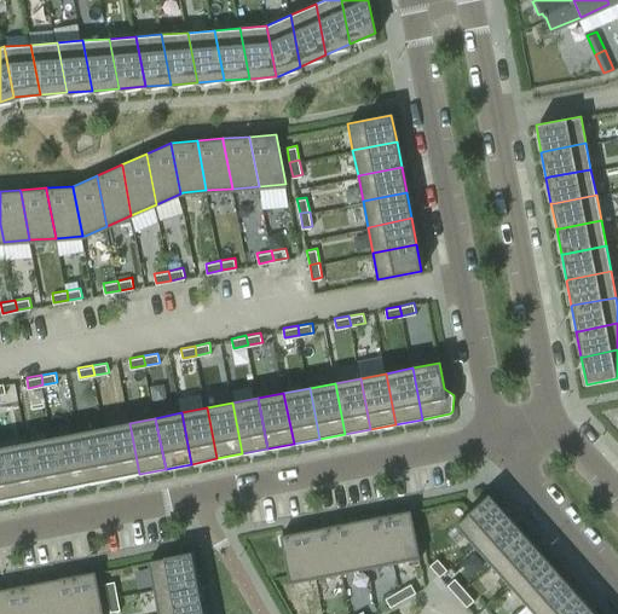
[(139,474),(130,423),(104,428),(114,479),(139,474)]
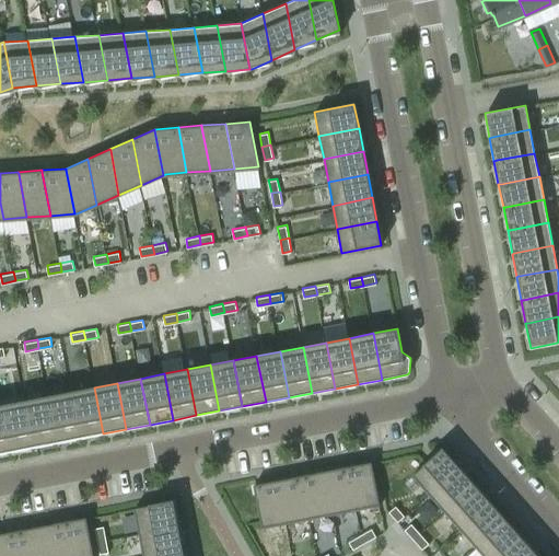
[(103,433),(94,387),(71,392),(80,438),(103,433)]
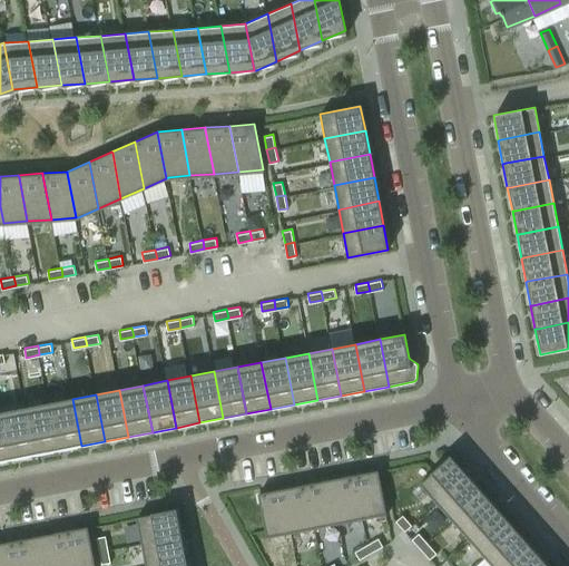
[(81,446),(72,399),(49,403),(58,450),(81,446)]
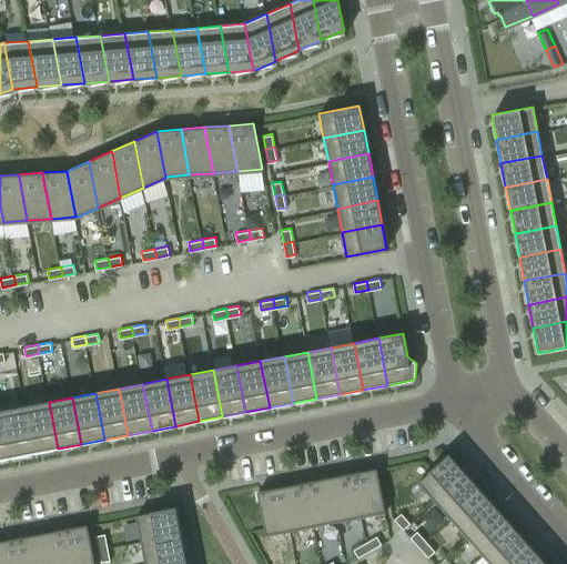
[(58,449),(49,402),(24,406),(34,453),(58,449)]
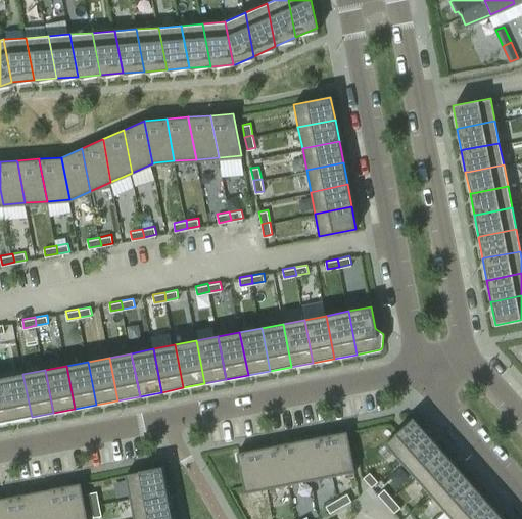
[(9,421),(32,417),(22,374),(1,378),(9,421)]
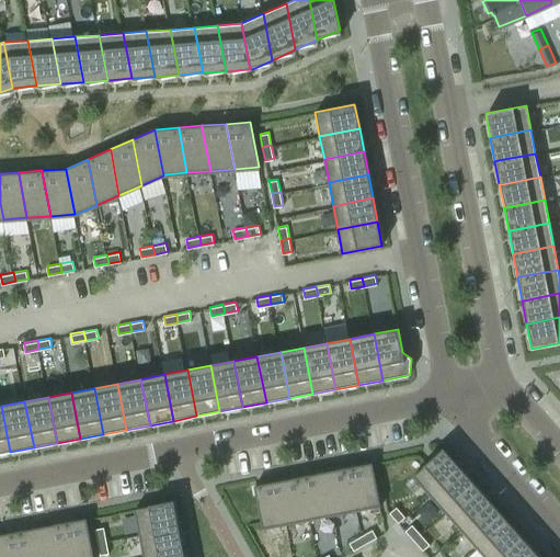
[(0,454),(10,452),(1,406),(0,406),(0,454)]
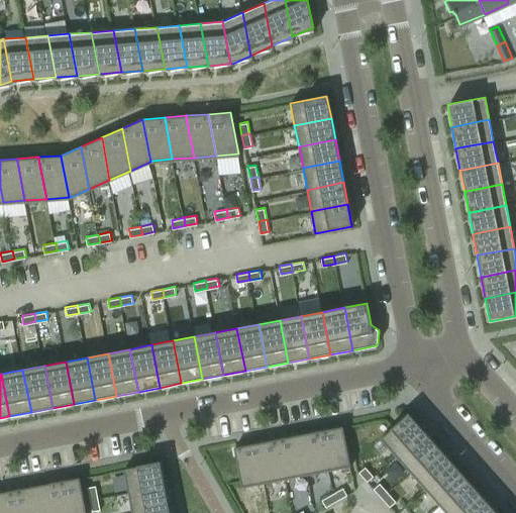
[(395,454),(423,430),(408,413),(381,438),(395,454)]
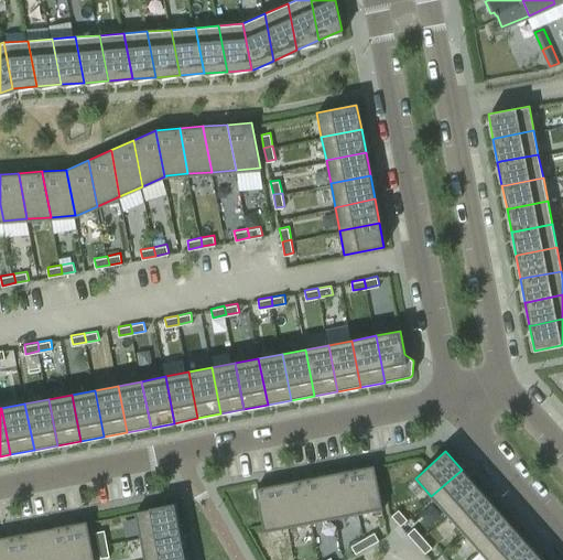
[(375,465),(350,470),(358,513),(382,508),(375,465)]
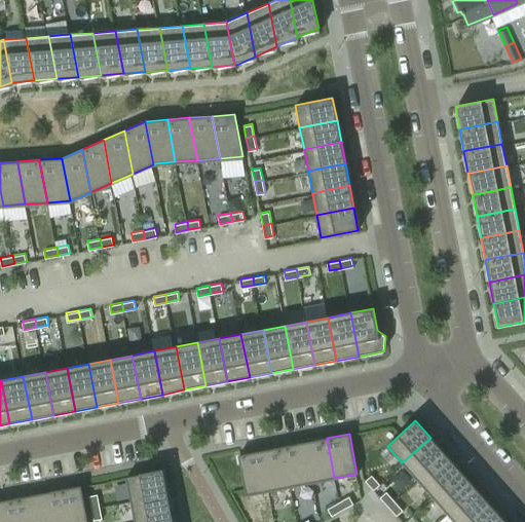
[(304,442),(312,482),(334,478),(327,438),(304,442)]
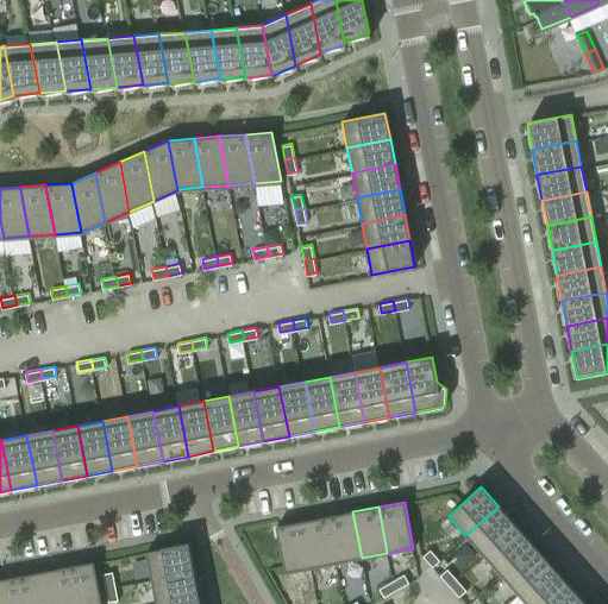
[(515,526),(499,507),(465,535),(483,555),(515,526)]
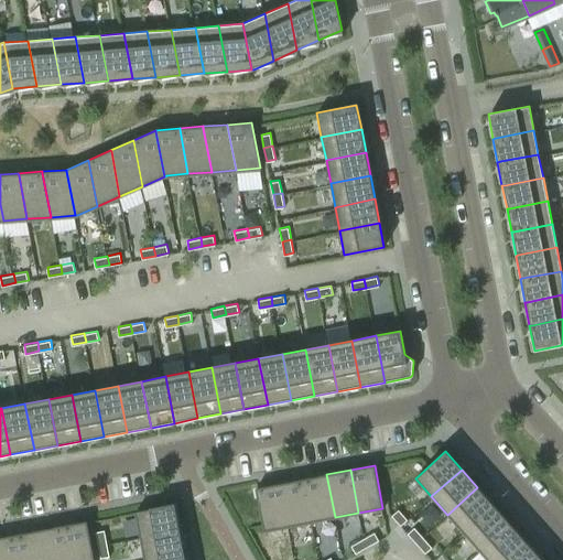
[(303,478),(312,523),(335,517),(326,474),(303,478)]
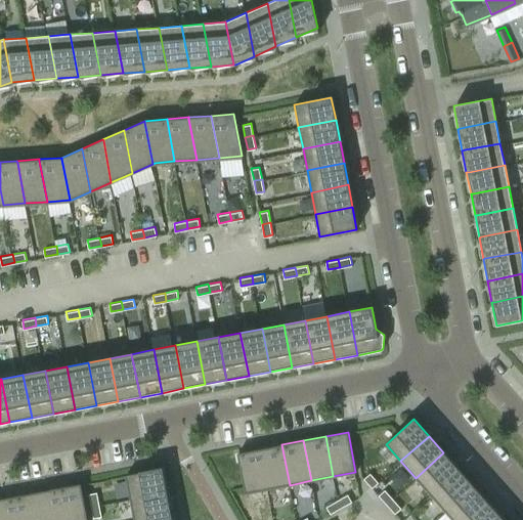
[(290,485),(281,444),(260,448),(267,489),(290,485)]
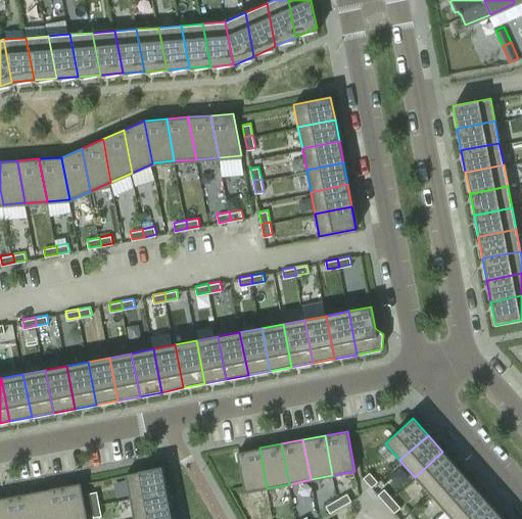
[(267,488),(259,447),(237,453),(244,492),(267,488)]
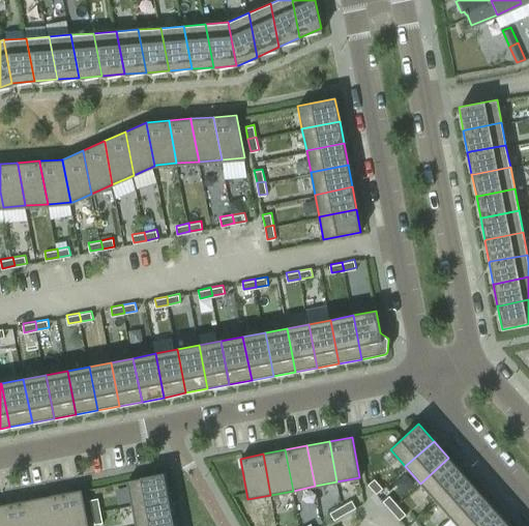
[(448,458),(420,484),(435,500),(464,474),(448,458)]
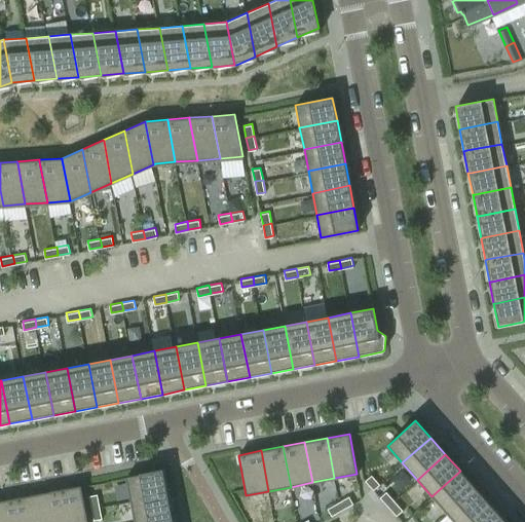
[(126,477),(130,499),(167,492),(162,470),(126,477)]
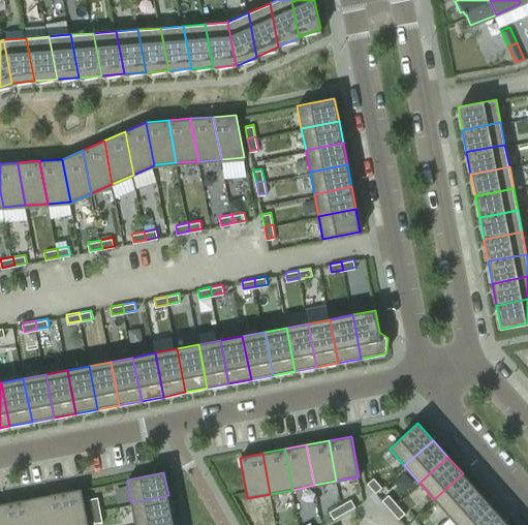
[(434,499),(449,516),(477,491),(463,473),(434,499)]
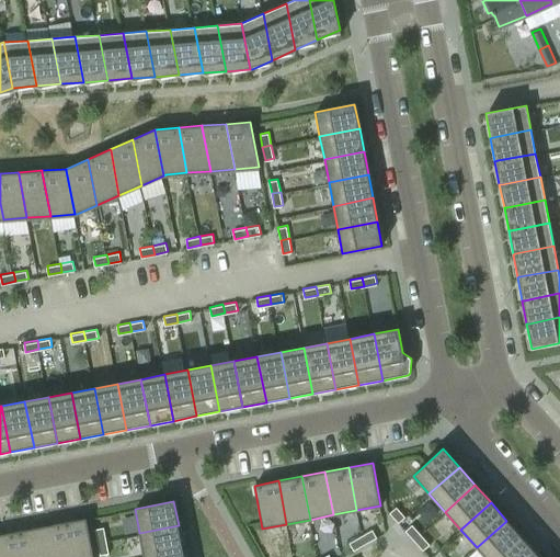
[(390,511),(399,521),(406,515),(397,506),(390,511)]
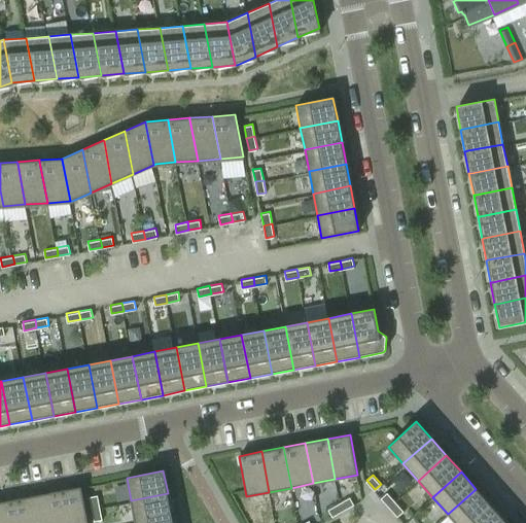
[(65,522),(89,522),(81,487),(60,491),(65,522)]
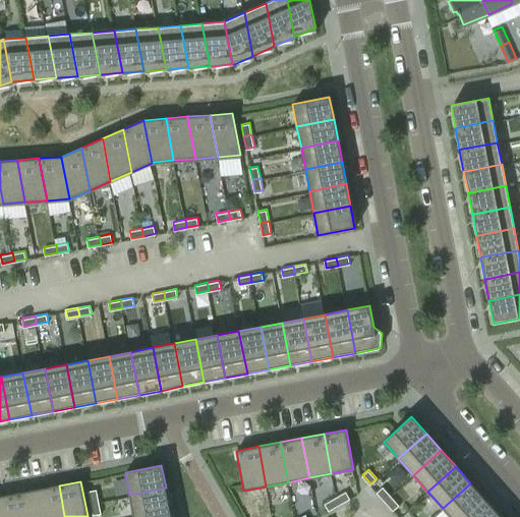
[(465,516),(484,500),(470,483),(443,508),(450,516),(465,516)]
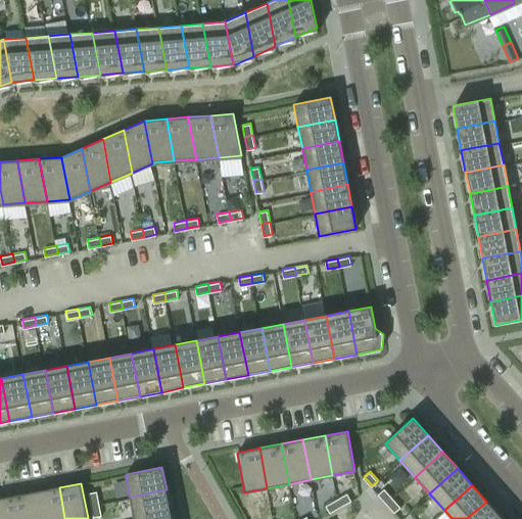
[(37,491),(42,518),(64,518),(59,487),(37,491)]
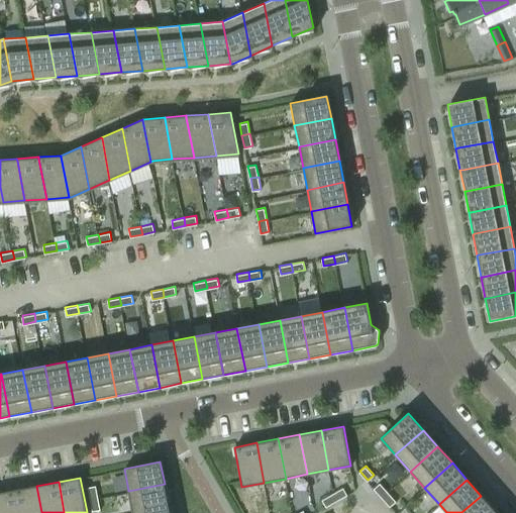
[(374,488),(382,497),(388,491),(380,482),(374,488)]
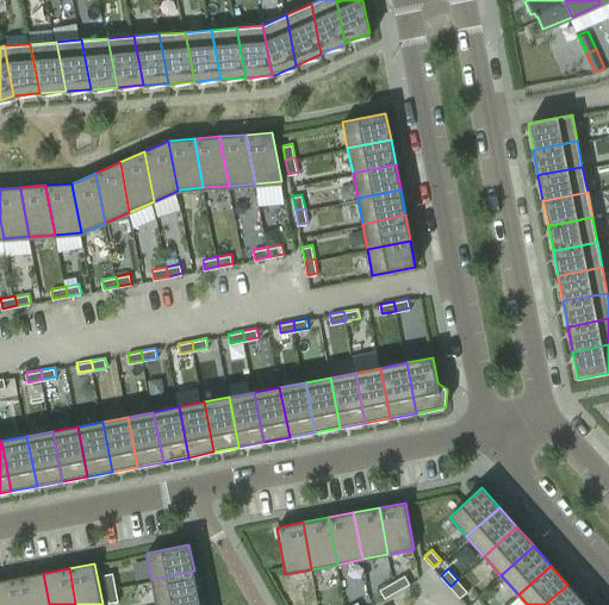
[(106,587),(116,585),(113,571),(104,573),(106,587)]
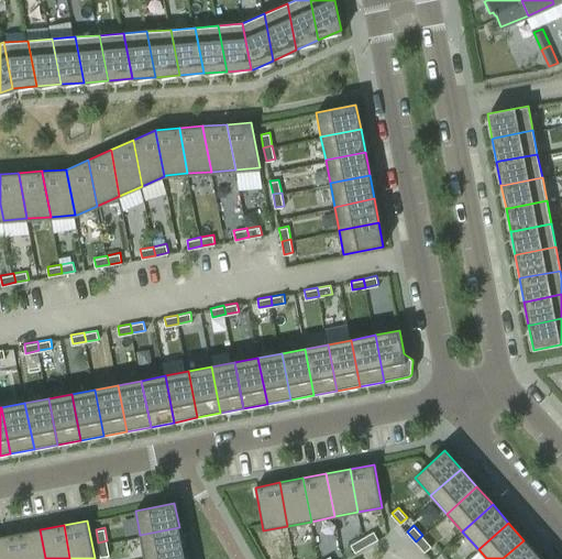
[(140,535),(144,558),(184,550),(179,527),(140,535)]
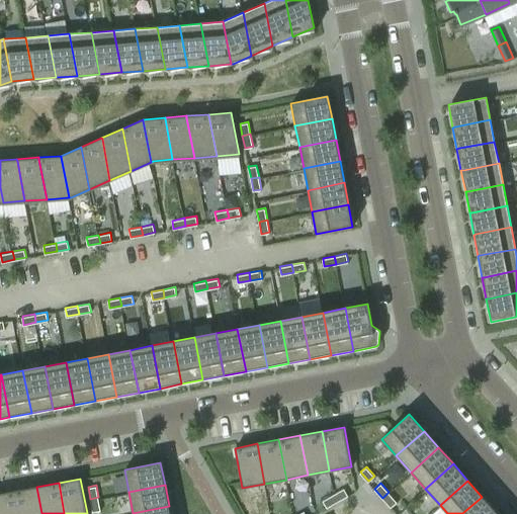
[(15,491),(19,513),(41,513),(36,487),(15,491)]
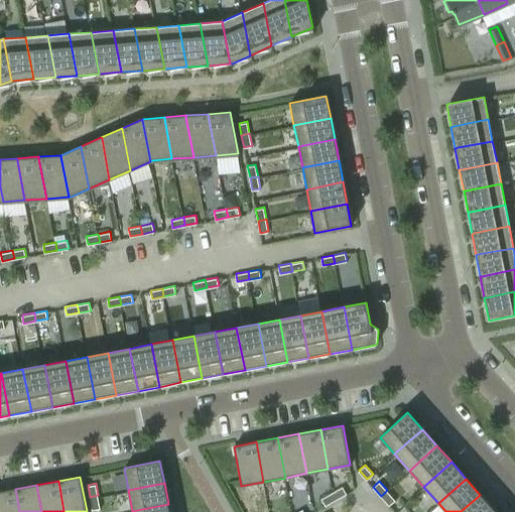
[(343,486),(333,492),(337,499),(347,493),(343,486)]
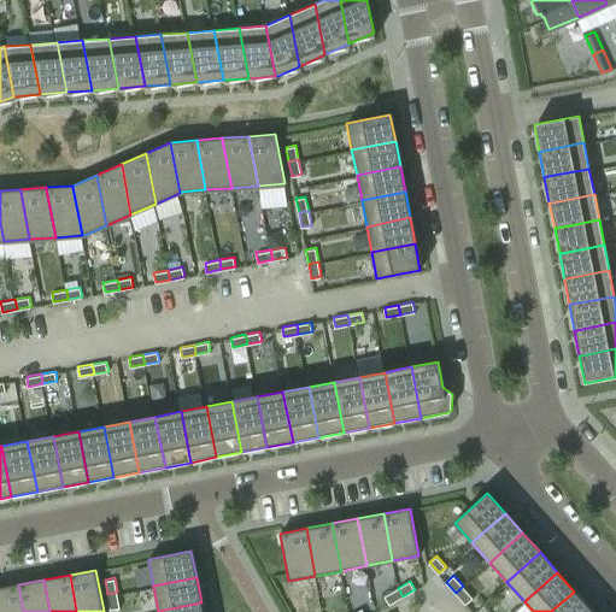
[(23,611),(18,584),(0,587),(0,611),(23,611)]
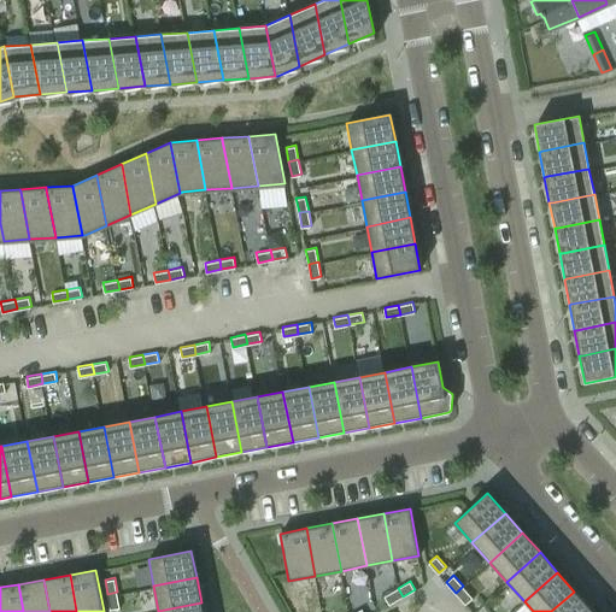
[(463,586),(456,593),(465,604),(473,596),(463,586)]
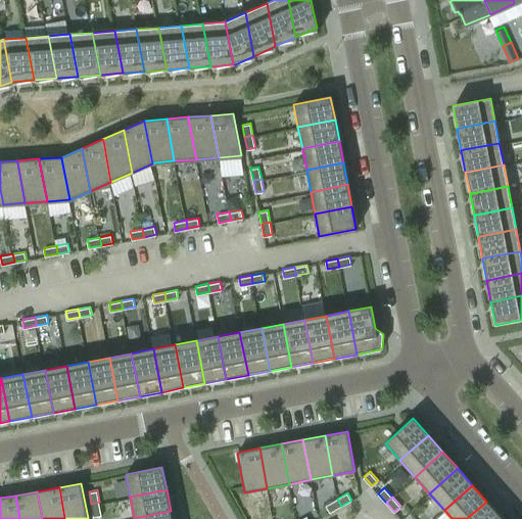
[(330,512),(341,506),(337,499),(326,505),(330,512)]
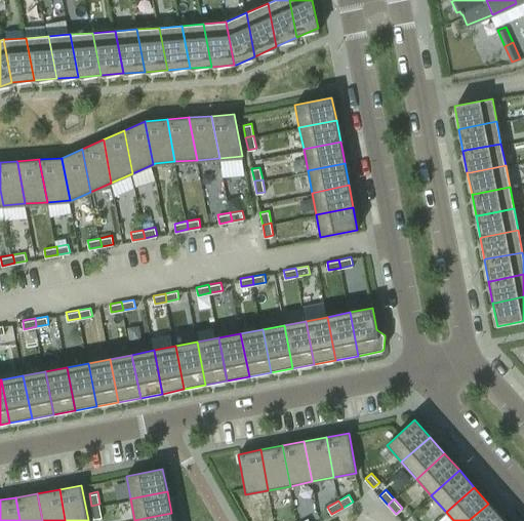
[(93,518),(102,516),(99,504),(91,506),(93,518)]
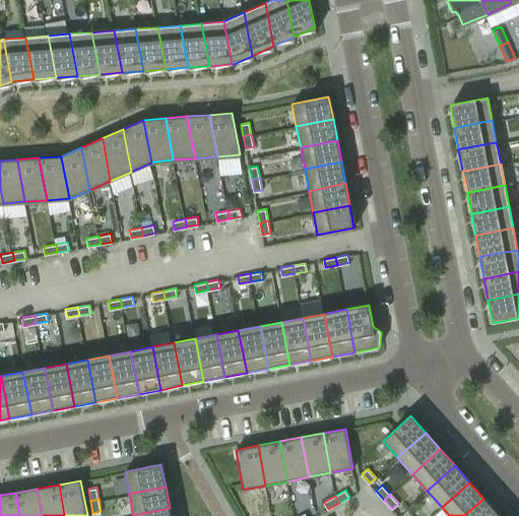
[(464,515),(497,515),(499,515),(483,499),(464,515)]
